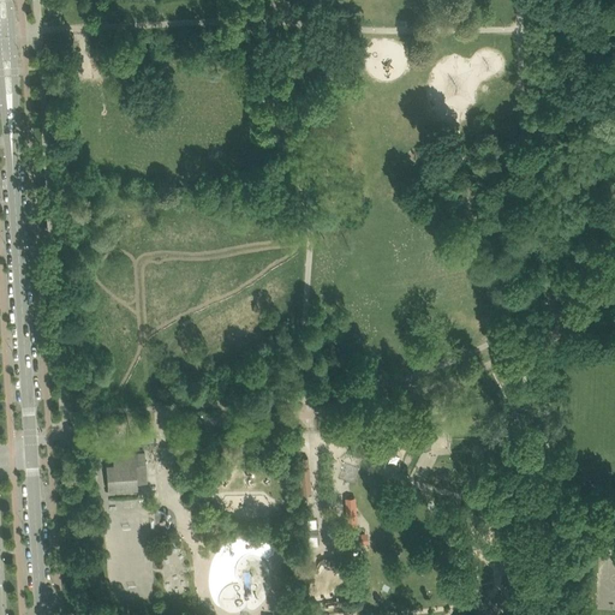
[(421,425),(422,448),(429,448),(428,433),(443,433),(442,424),(421,425)]
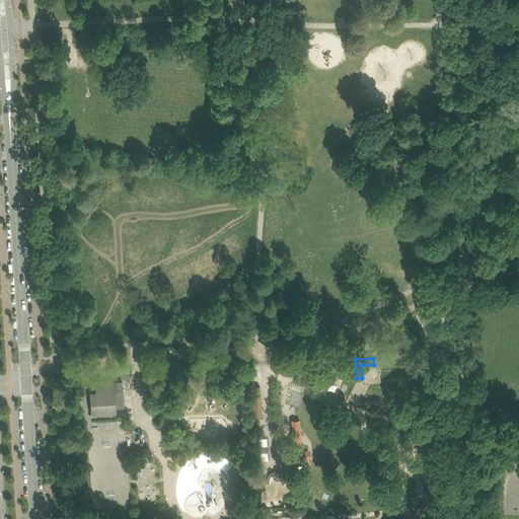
[(96,392),(90,392),(91,414),(117,413),(117,408),(125,406),(123,390),(118,390),(118,382),(95,383),(96,392)]
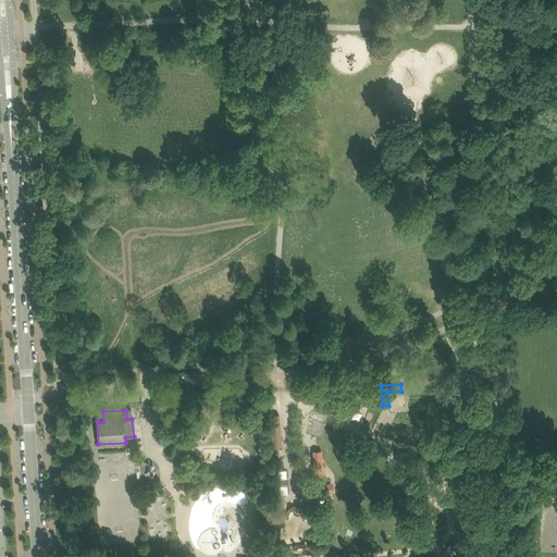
[(279,415),(273,416),(270,416),(273,447),(282,446),(279,415)]
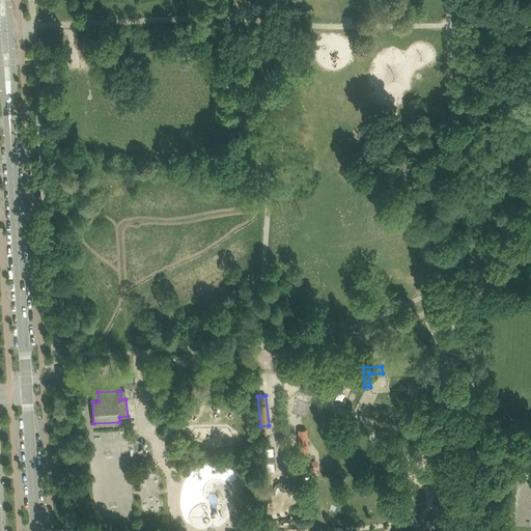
[(298,429),(299,453),(308,453),(306,429),(298,429)]
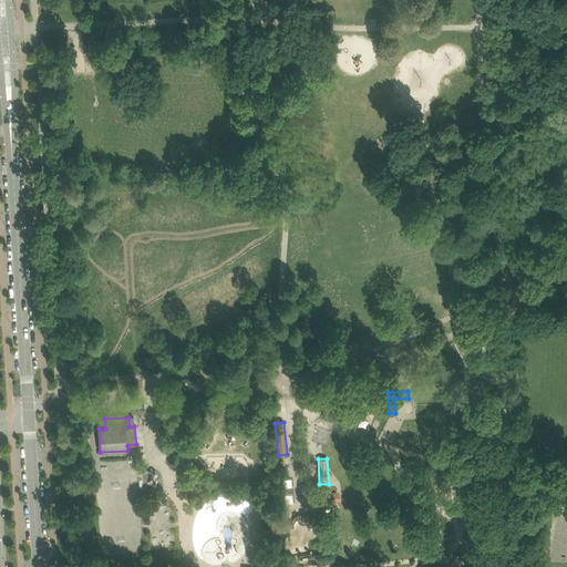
[(193,478),(178,483),(181,488),(189,485),(195,484),(193,478)]
